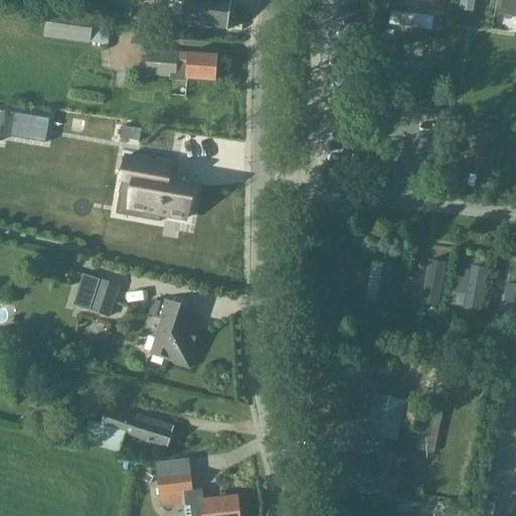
[(170,0),(170,1),(172,1),(171,0),(172,0),(182,1),(179,24),(180,24),(181,23),(226,29),(226,30),(227,30),(231,0),(170,0)]
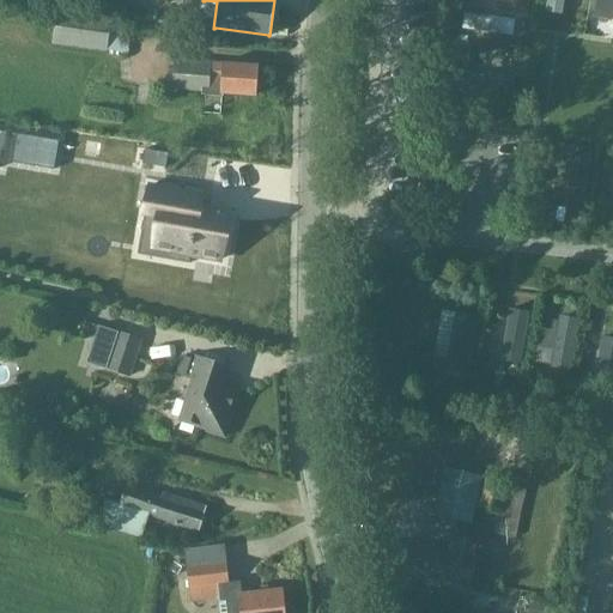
[(594,0),(593,18),(608,22),(611,0),(594,0)]
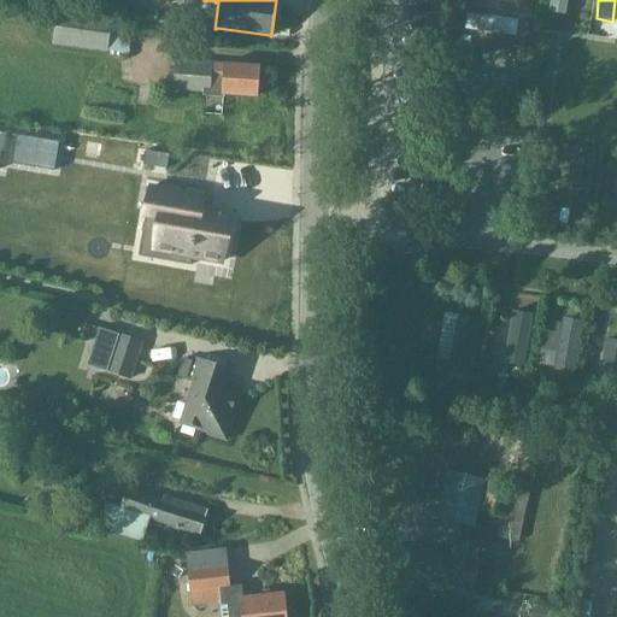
[(516,36),(518,21),(495,17),(497,10),(469,6),(465,29),(516,36)]
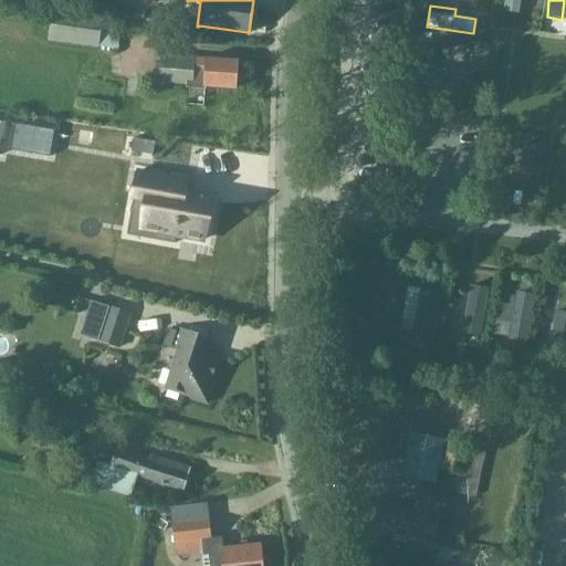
[(98,46),(102,17),(52,10),(48,40),(98,46)]
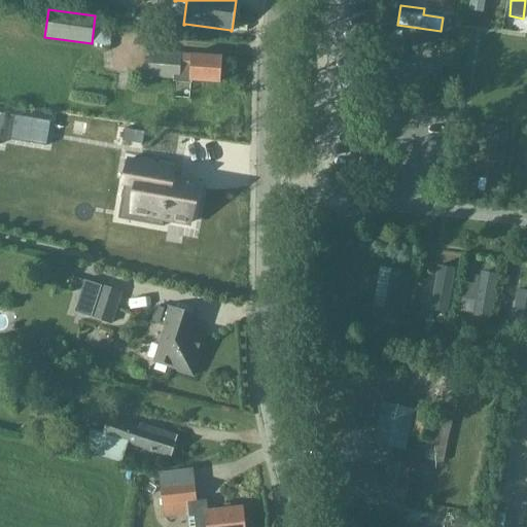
[(221,55),(149,50),(147,78),(172,79),(171,81),(187,82),(188,78),(219,80),(221,55)]
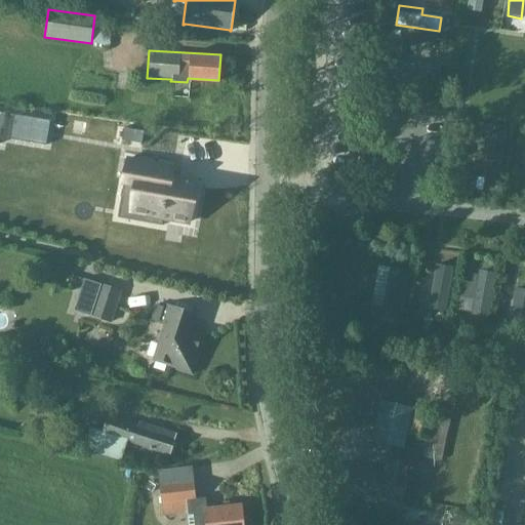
[(436,77),(438,63),(428,63),(428,52),(406,51),(405,61),(391,59),(390,74),(436,77)]
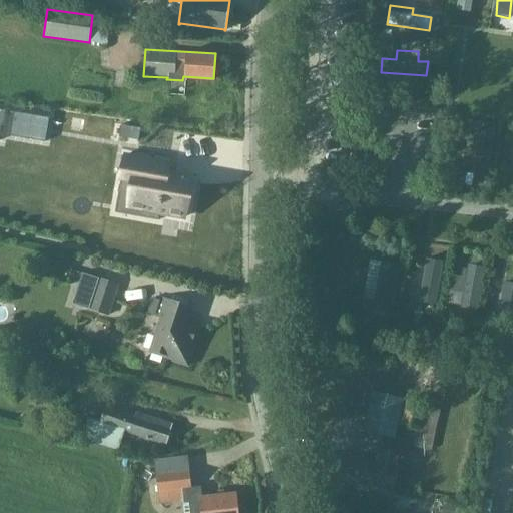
[(48,119),(13,112),(9,136),(44,142),(48,119)]
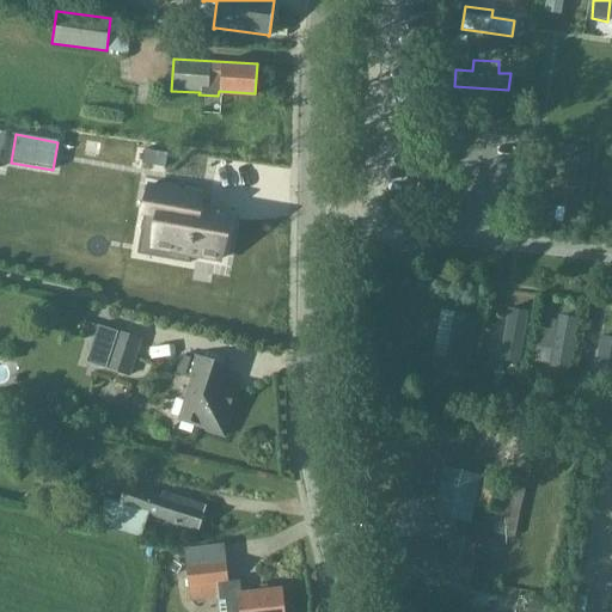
[(580,216),(587,171),(571,169),(564,214),(580,216)]
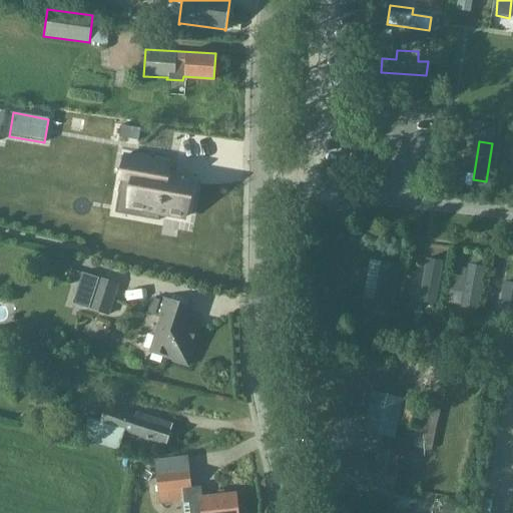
[(124,156),(120,178),(132,180),(127,207),(157,212),(185,217),(191,178),(166,173),(168,163),(124,156)]
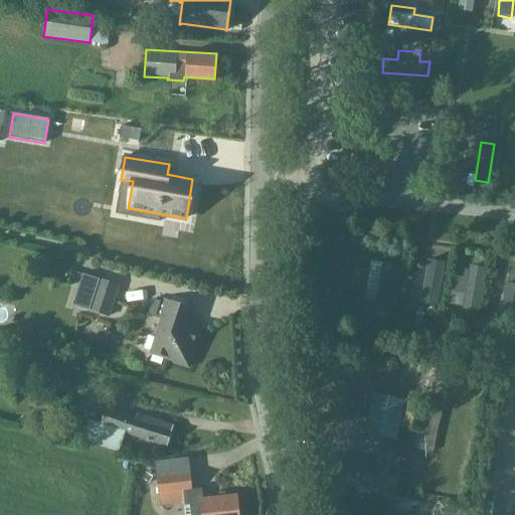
[(445,261),(427,258),(419,303),(437,306),(445,261)]
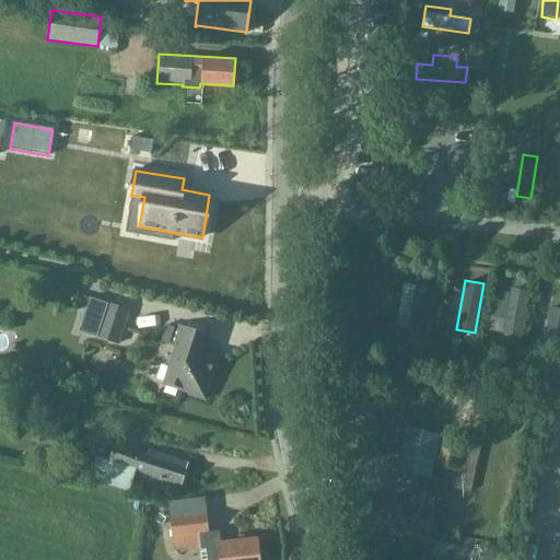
[(119,342),(130,310),(108,303),(98,336),(119,342)]
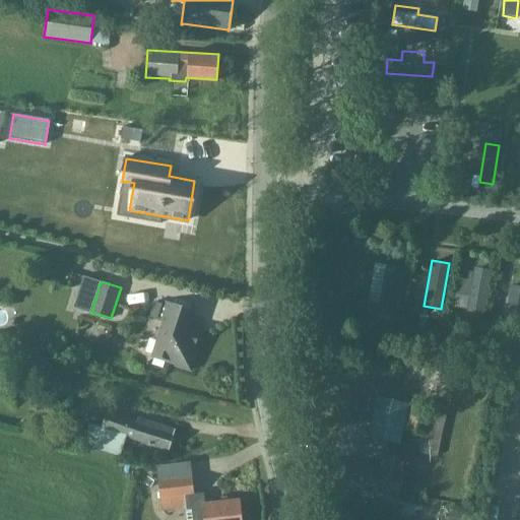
[(195,350),(201,331),(183,326),(187,313),(164,305),(158,319),(165,321),(154,355),(177,363),(176,366),(192,371),(198,350),(195,350)]
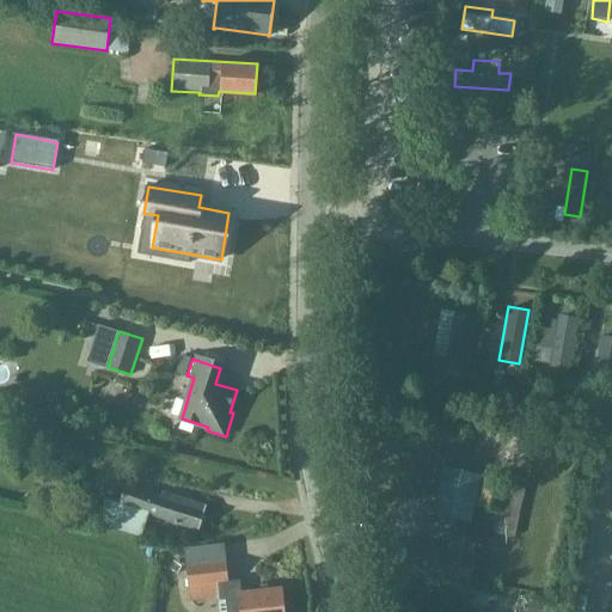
[(481,476),(442,466),(430,515),(470,524),(481,476)]
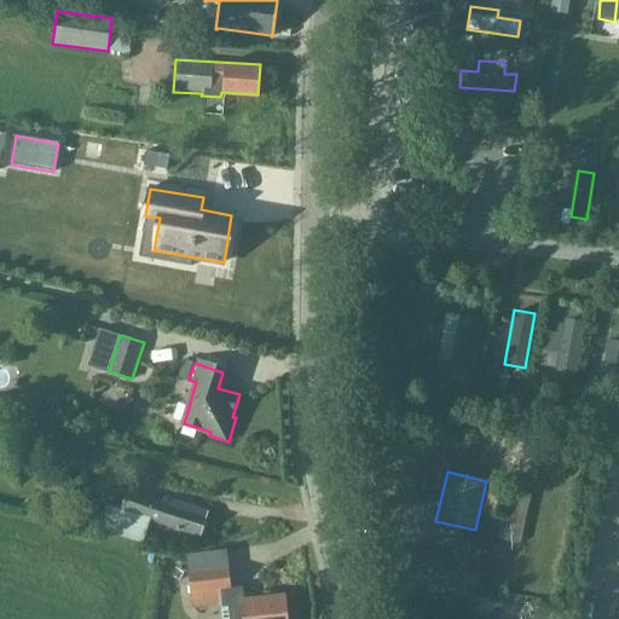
[(491,482),(484,513),(479,533),(519,543),(532,492),(491,482)]
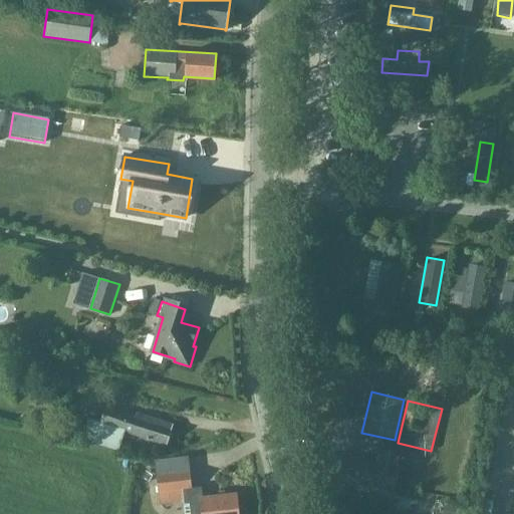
[(167,445),(174,424),(136,411),(134,415),(106,407),(100,424),(86,420),(81,439),(120,451),(126,433),(167,445)]
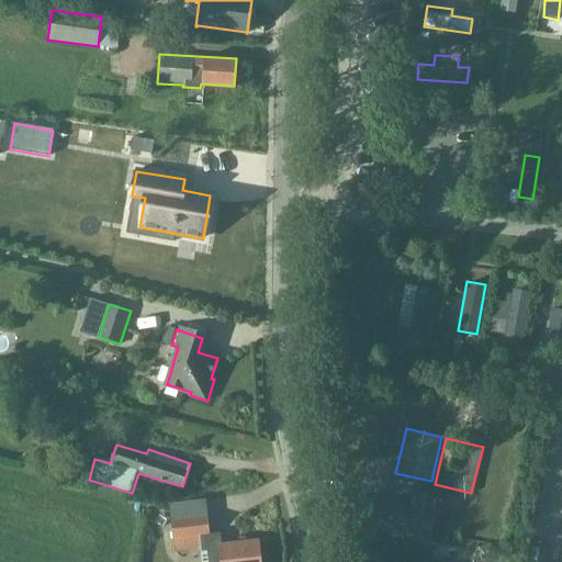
[(206,516),(172,521),(175,542),(201,539),(203,561),(266,561),(266,560),(262,558),(261,558),(259,541),(221,547),(220,535),(209,537),(206,516)]
